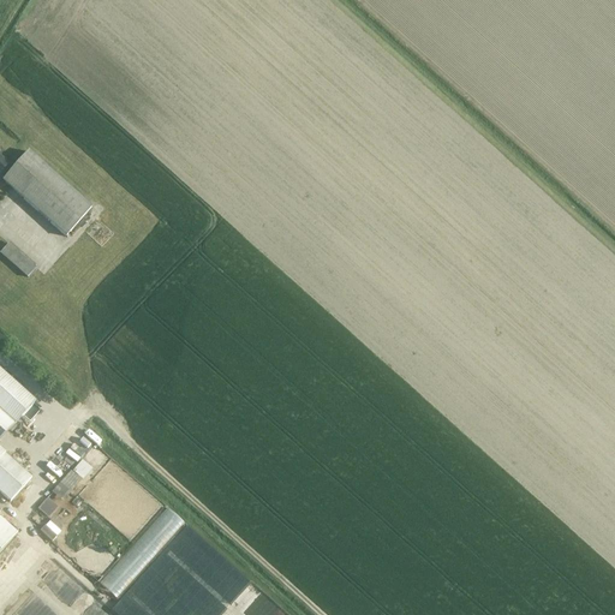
[(91,208),(28,151),(3,180),(66,237),(91,208)]
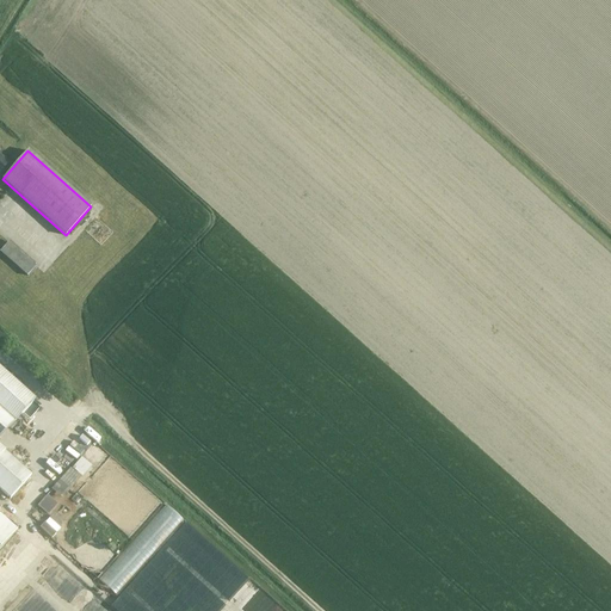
[(0,252),(28,276),(31,272),(36,266),(8,242),(0,251),(0,252)]
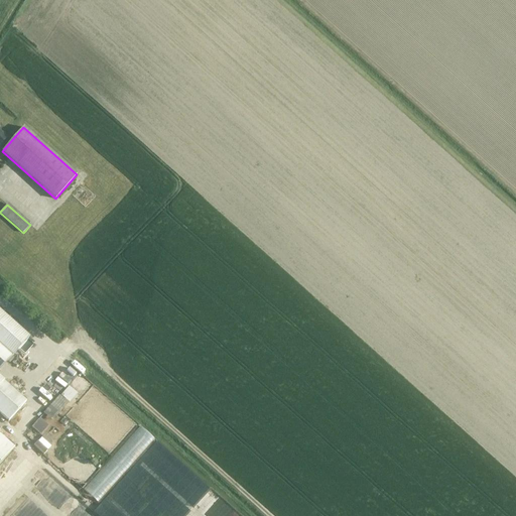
[(0,375),(0,370),(30,337),(0,308),(0,412),(9,420),(24,403),(27,400),(0,375)]
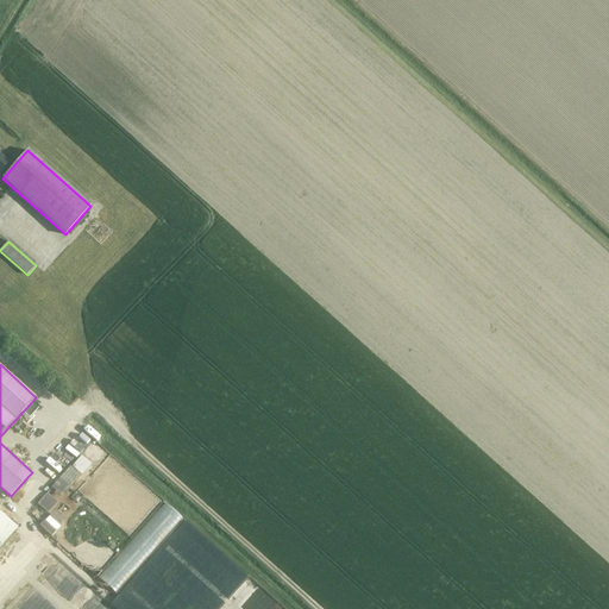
[(70,487),(92,463),(81,454),(61,478),(70,487)]
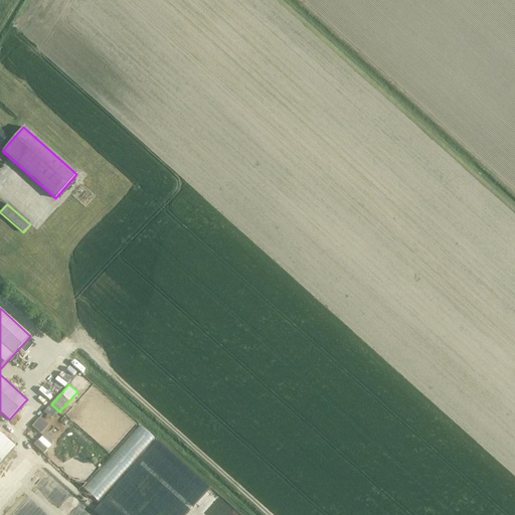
[(40,415),(32,424),(40,433),(48,423),(40,415)]
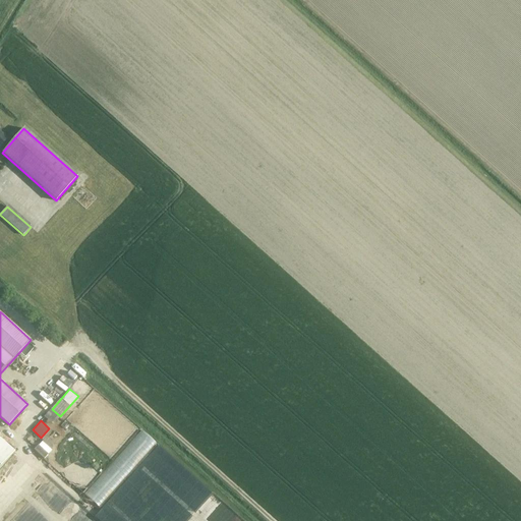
[(142,428),(85,493),(101,506),(157,442),(142,428)]
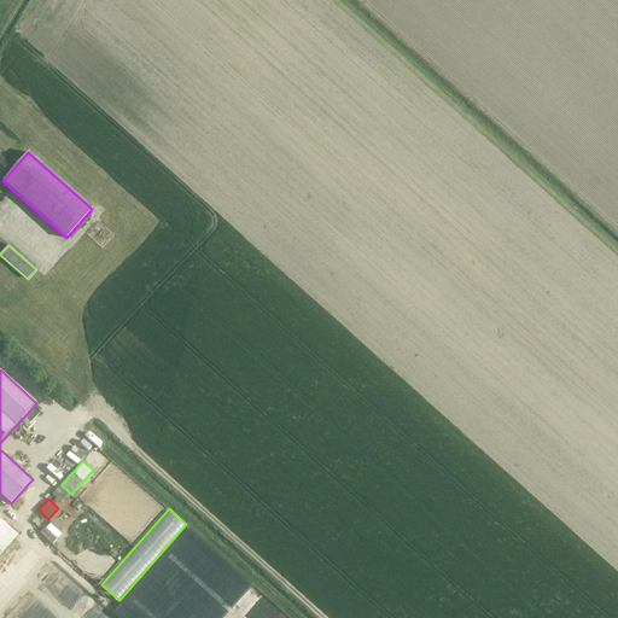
[(42,530),(51,541),(64,530),(54,519),(42,530)]
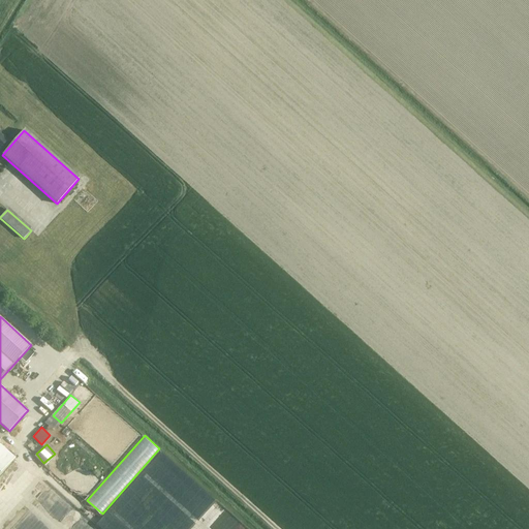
[(0,475),(14,460),(0,445),(0,475)]
